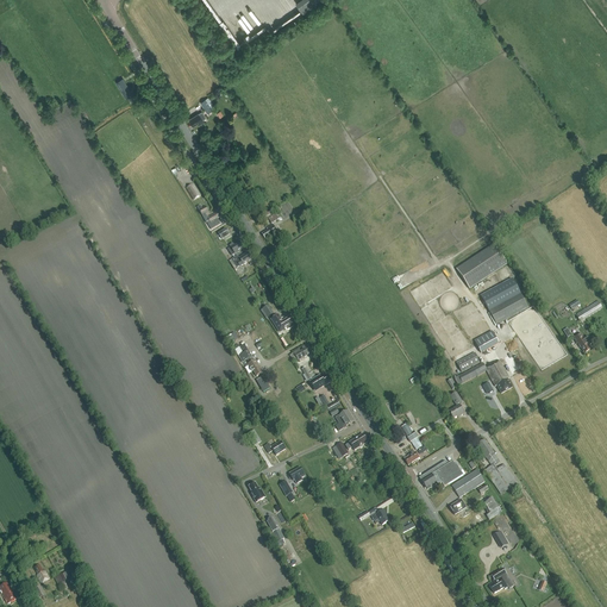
[(293,0),(301,11),(315,0),(293,0)]
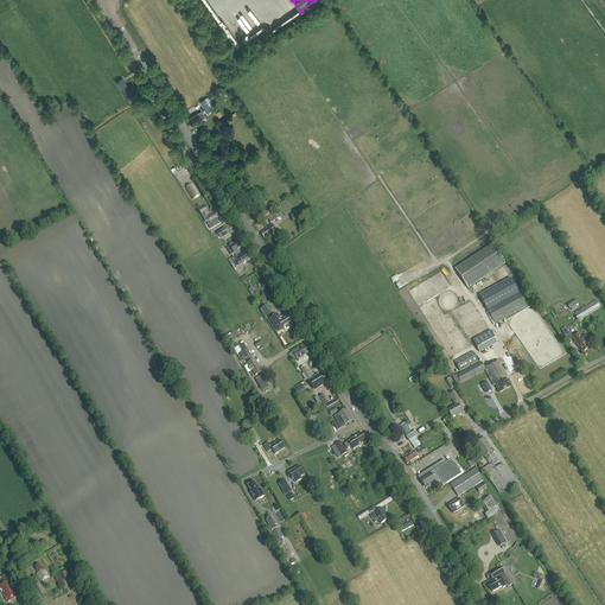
[(129,91),(120,76),(113,80),(123,96),(129,91)]
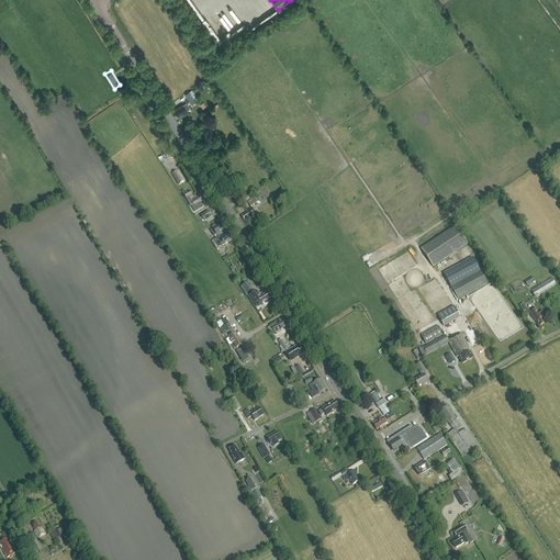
[(194,100),(192,96),(194,94),(190,88),(182,92),(189,102),(194,100)]
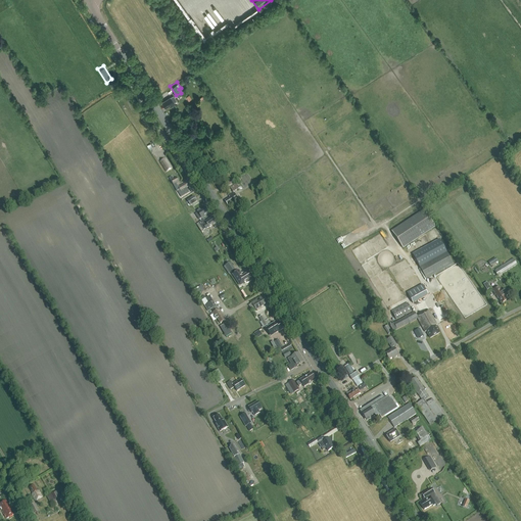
[(173,102),(172,100),(175,98),(171,93),(169,95),(160,100),(164,106),(168,103),(169,105),(173,102)]
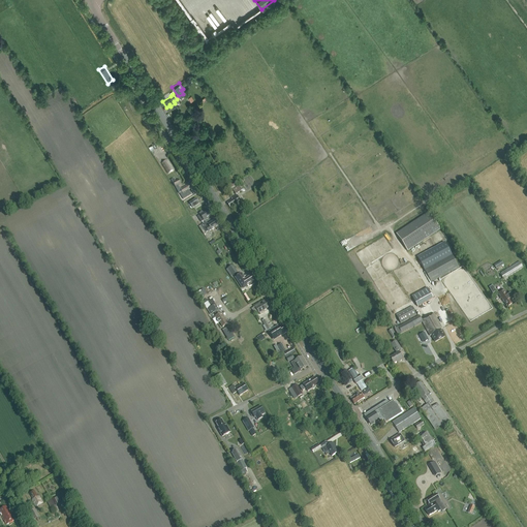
[(165,158),(159,162),(166,173),(173,168),(165,158)]
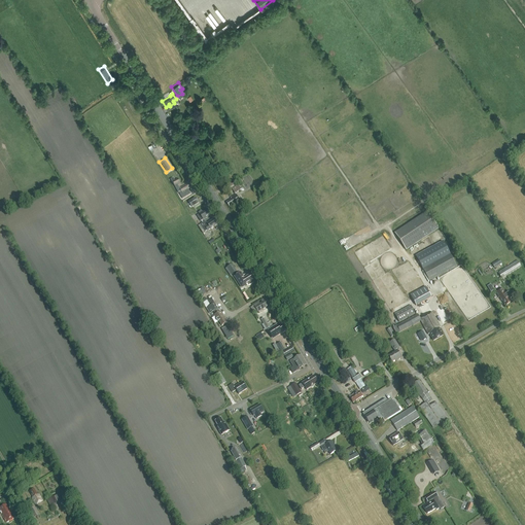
[(184,182),(177,186),(176,184),(179,182),(175,176),(170,180),(176,191),(177,190),(180,197),(188,193),(185,187),(187,186),(184,182)]
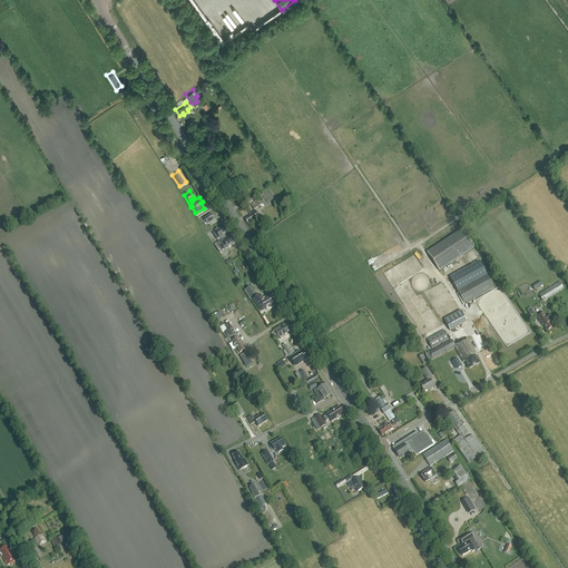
[(252,193),(243,198),(245,202),(254,196),(252,193)]
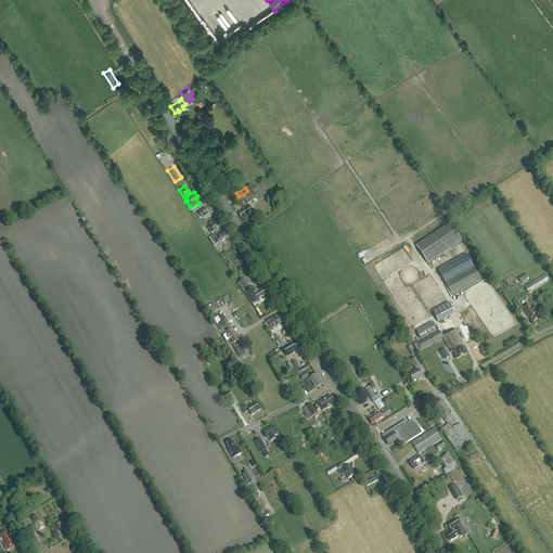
[(245,202),(253,197),(249,193),(242,197),(245,202)]
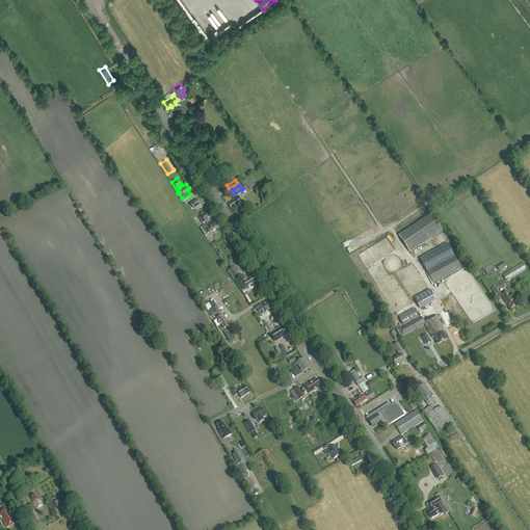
[(236,194),(230,199),(231,200),(228,202),(229,203),(228,204),(230,207),(240,201),(236,194)]
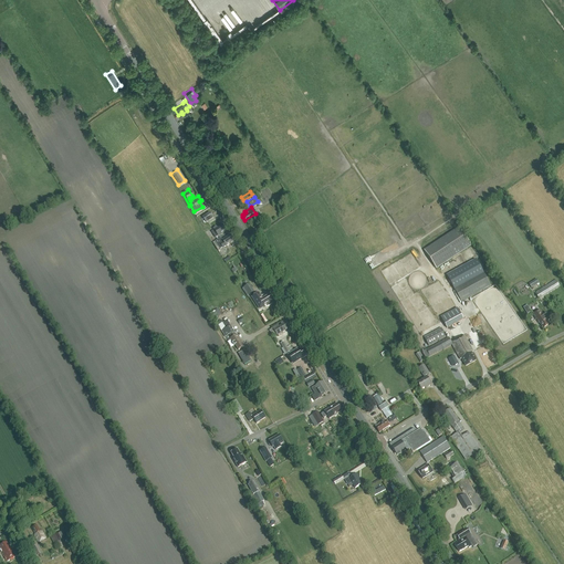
[(208,210),(199,216),(204,221),(211,217),(208,210)]
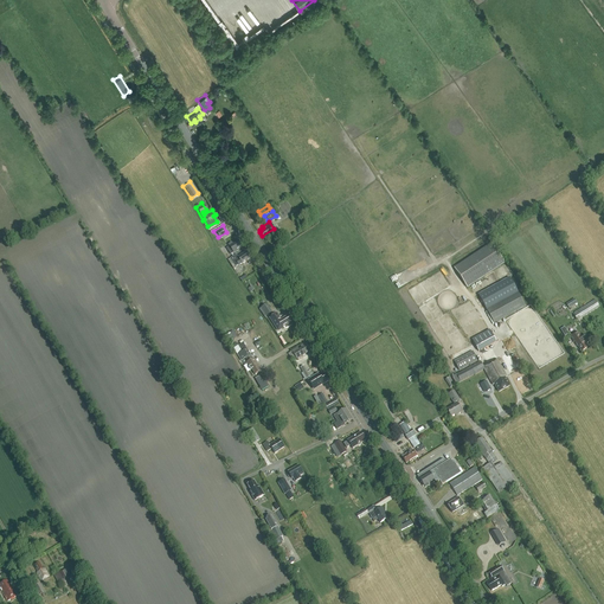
[(231,251),(241,245),(236,239),(230,243),(229,241),(226,243),(226,245),(224,246),(227,254),(231,251)]
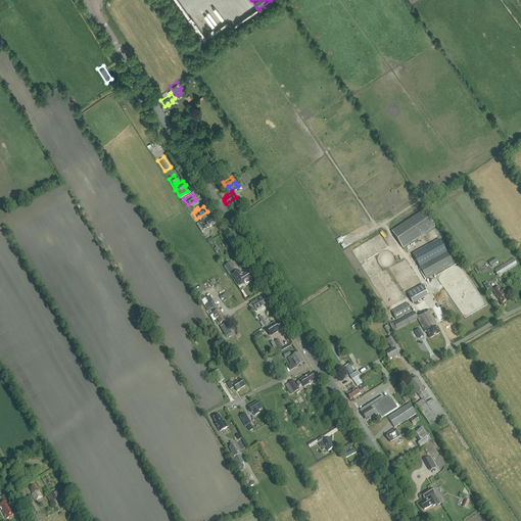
[(389,229),(400,246),(433,225),(422,207),(389,229)]
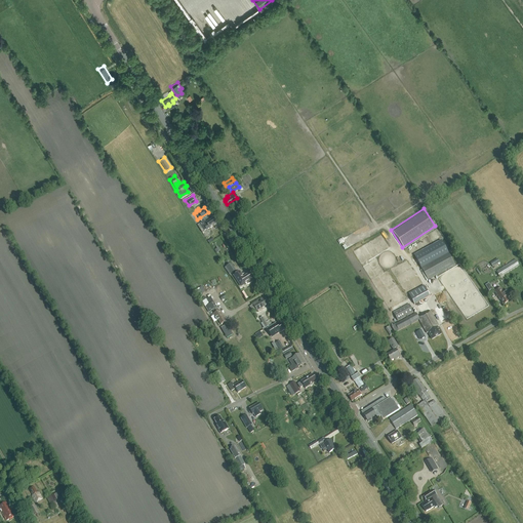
[(207,227),(214,223),(211,216),(204,220),(202,218),(195,224),(200,231),(204,228),(204,229),(207,227)]
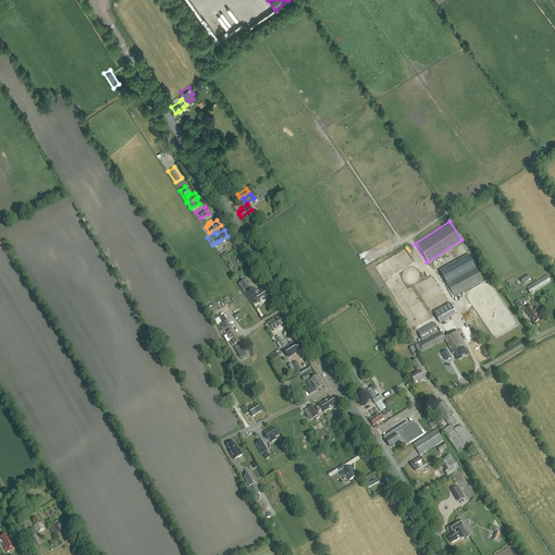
[(466,254),(438,270),(445,283),(473,268),(466,254)]
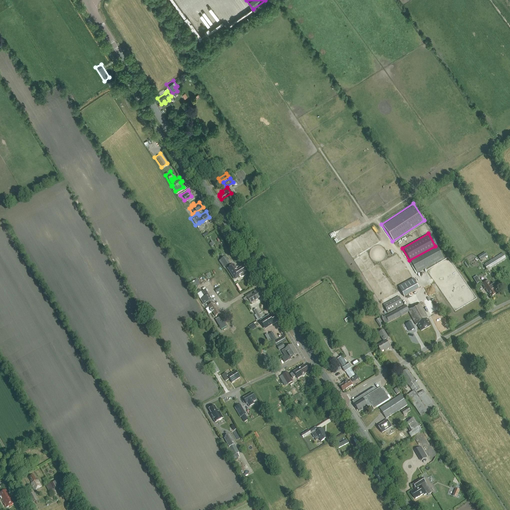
[(409,260),(415,271),(442,257),(435,245),(435,246),(409,260)]
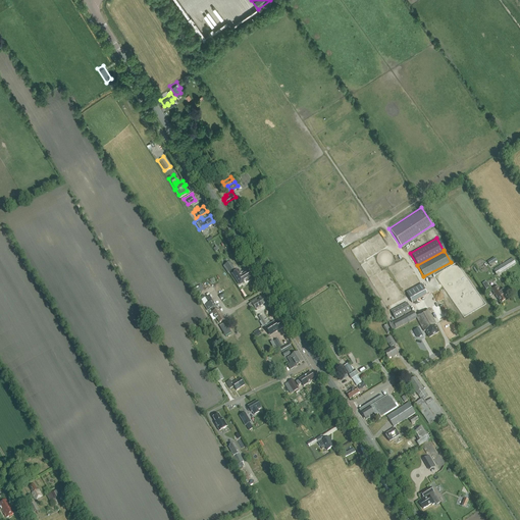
[(495,259),(492,255),(485,260),(487,264),(495,259)]
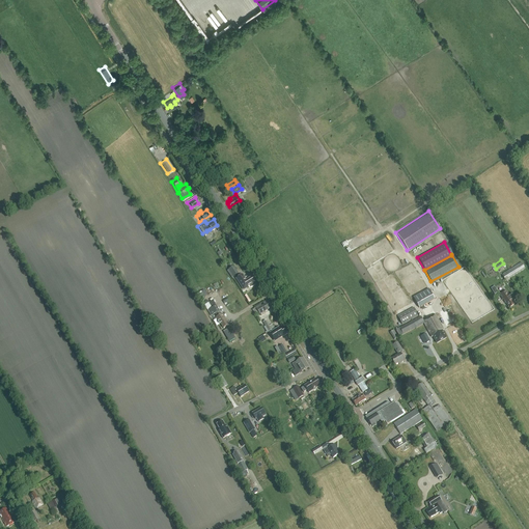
[(519,260),(499,273),(503,279),(523,267),(519,260)]
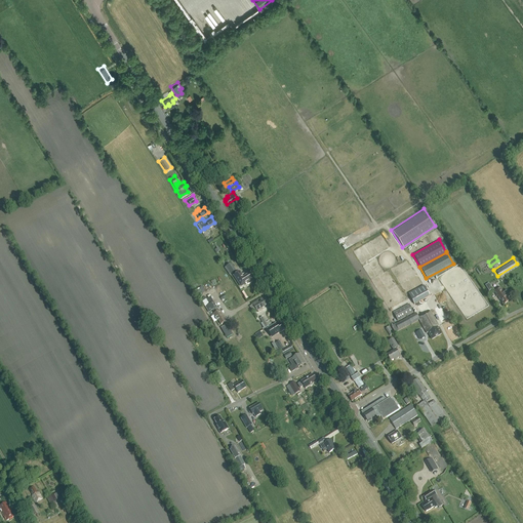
[(229,262),(224,265),(229,273),(234,269),(229,262)]
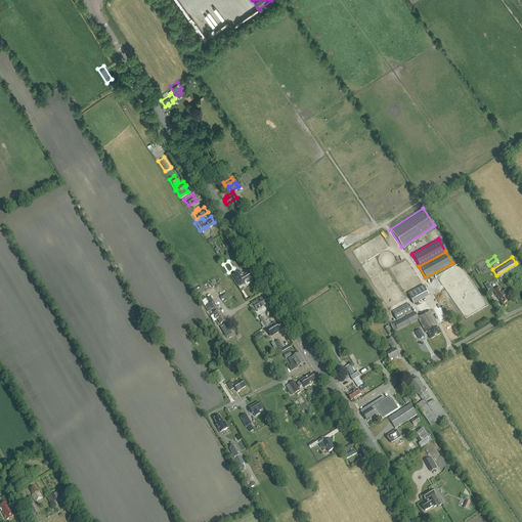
[(251,279),(249,277),(250,276),(246,271),(241,275),(236,269),(231,273),(235,280),(235,279),(238,284),(242,281),(245,279),(246,281),(251,279)]
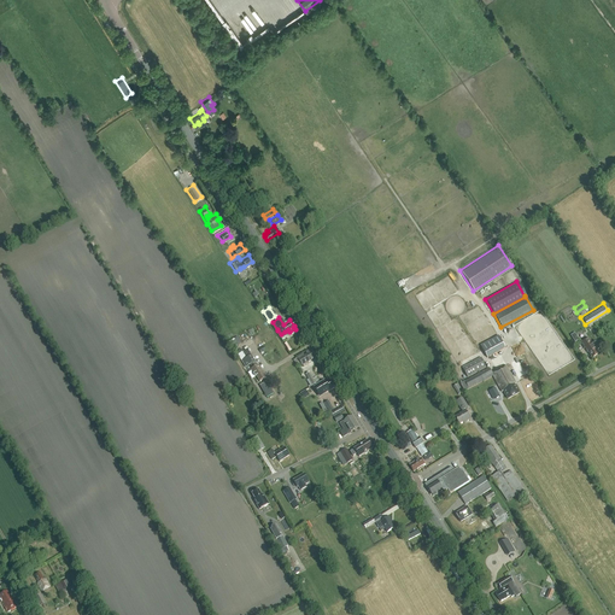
[(496,334),(478,344),(485,356),(503,346),(496,334)]
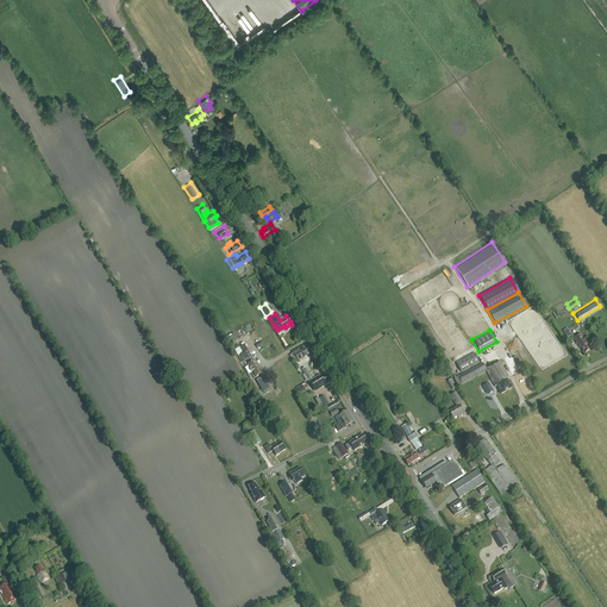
[(582,350),(588,346),(586,344),(589,340),(584,335),(582,336),(579,330),(570,336),(574,342),(576,340),(582,350)]
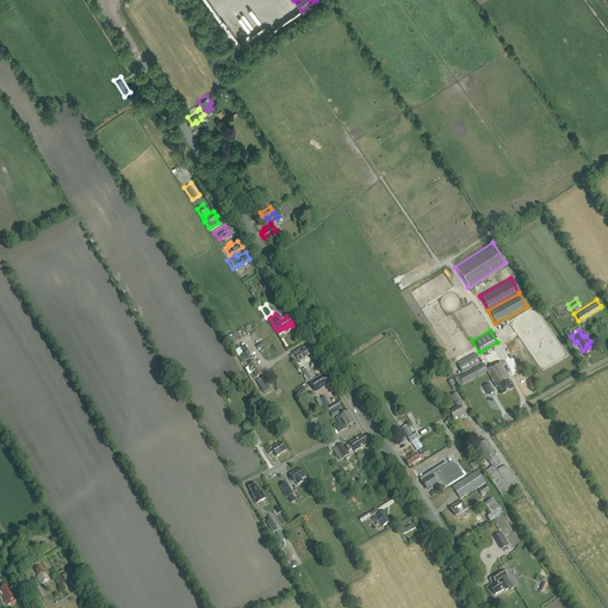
[(242,343),(236,346),(233,349),(240,361),(244,359),(247,363),(244,364),(249,371),(252,370),(254,376),(261,371),(253,359),(252,359),(242,343)]
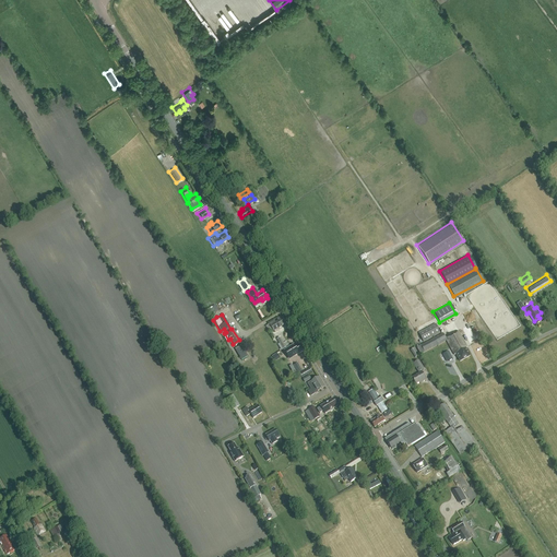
[(268,322),(272,330),(284,322),(279,315),(275,317),(276,319),(273,321),(272,319),(268,322)]
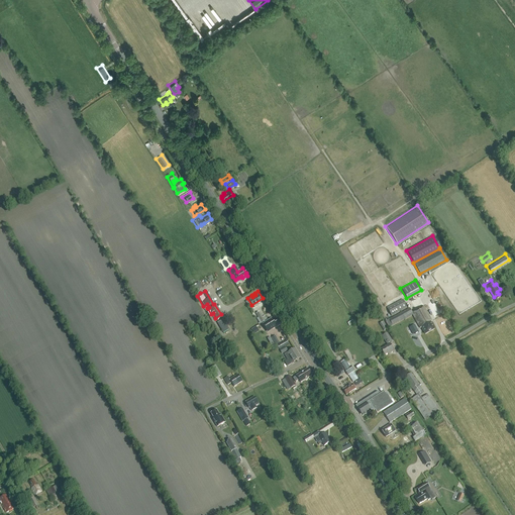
[(390,315),(405,306),(400,298),(385,307),(390,315)]
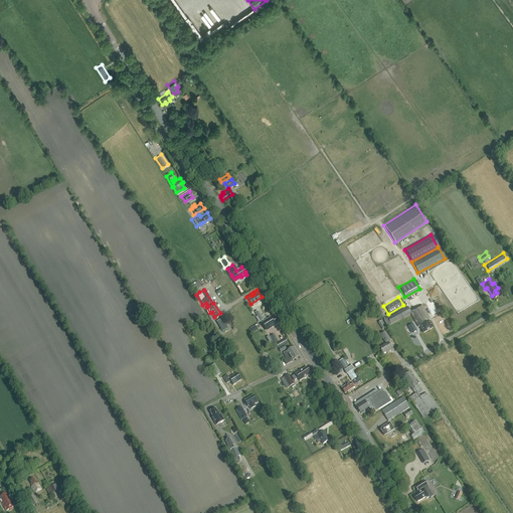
[(421,331),(431,326),(428,320),(429,319),(420,303),(408,310),(406,305),(381,320),(385,325),(400,317),(407,313),(407,312),(408,312),(416,325),(417,324),(421,331)]
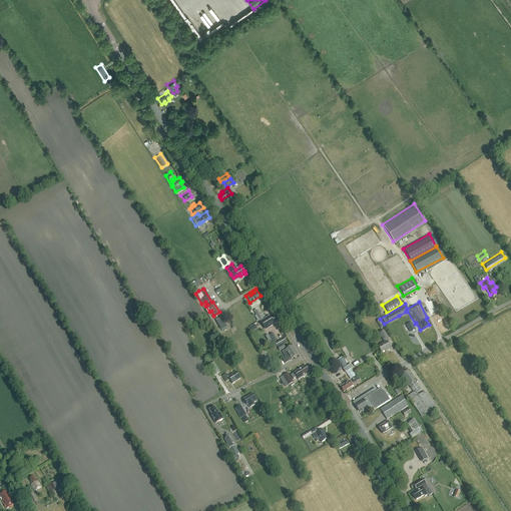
[(259,313),(256,308),(252,310),(254,314),(252,315),(256,320),(261,317),(259,313)]
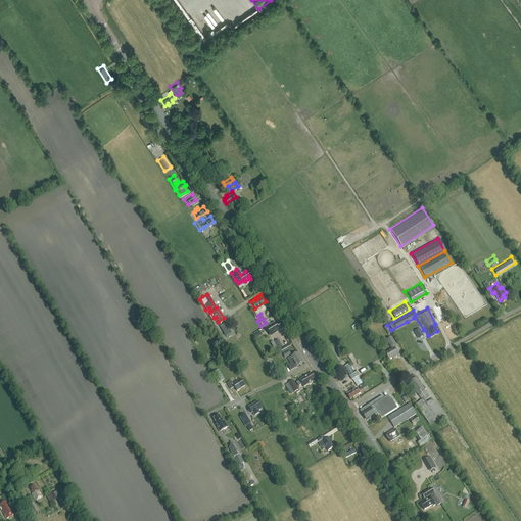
[(278,321),(274,323),(272,321),(265,325),(270,332),(274,330),(274,331),(281,326),(278,321)]
